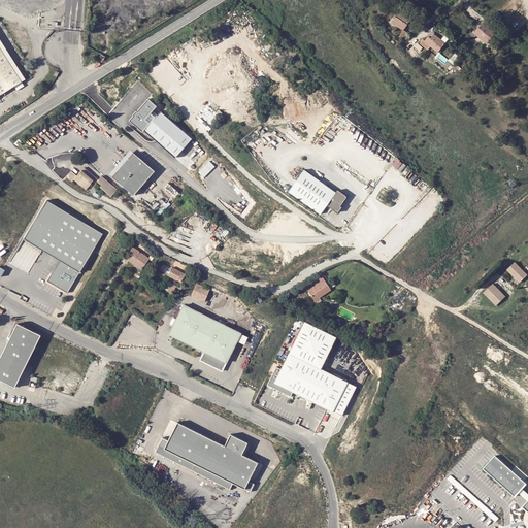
[(516,5),(505,14),(516,25),(526,14),(516,5)]
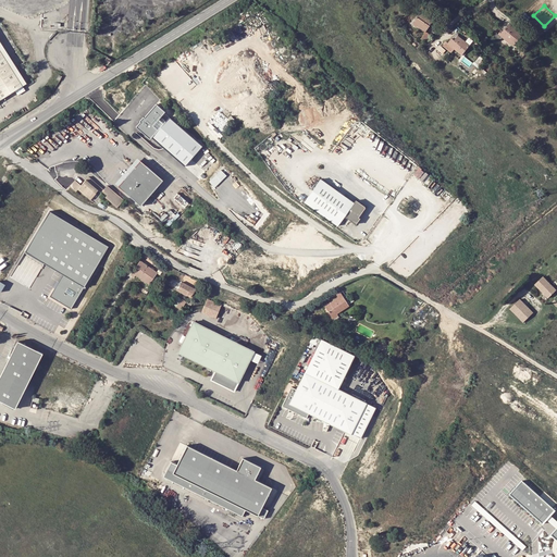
[(424,29),(433,20),(425,13),(422,10),(413,20),(424,29)]
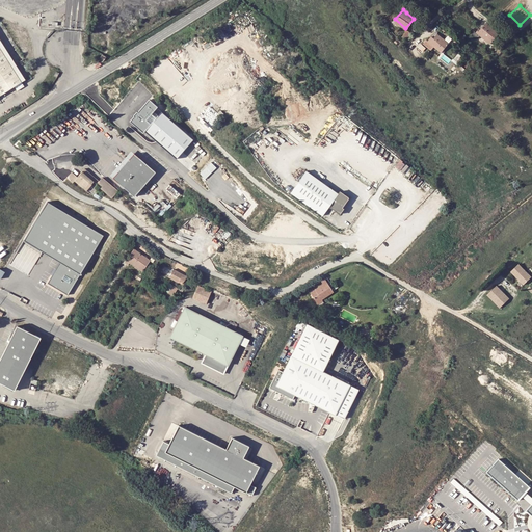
[(408,9),(406,12),(414,19),(416,17),(408,9)]
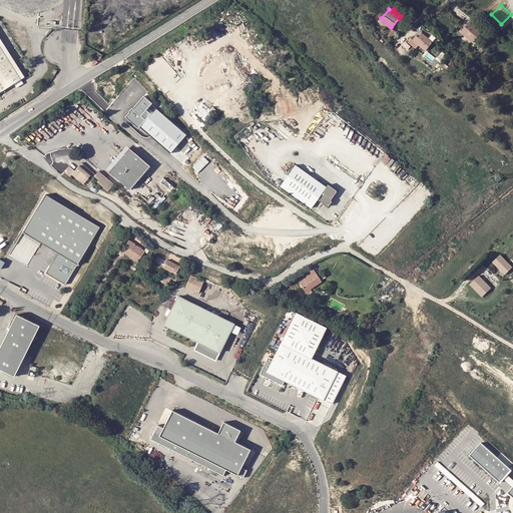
[(403,21),(399,18),(391,27),(394,30),(403,21)]
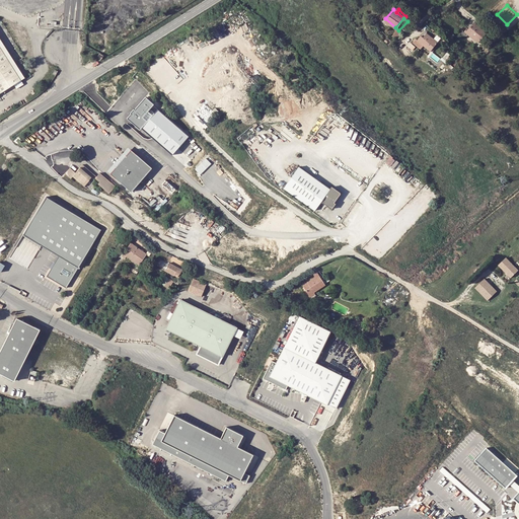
[(475,44),(486,33),(474,23),(465,33),(475,44)]
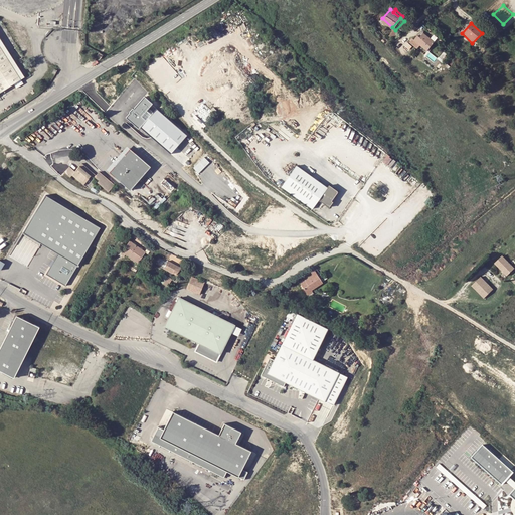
[(433,39),(422,31),(418,36),(415,33),(411,37),(420,45),(424,49),(433,39)]
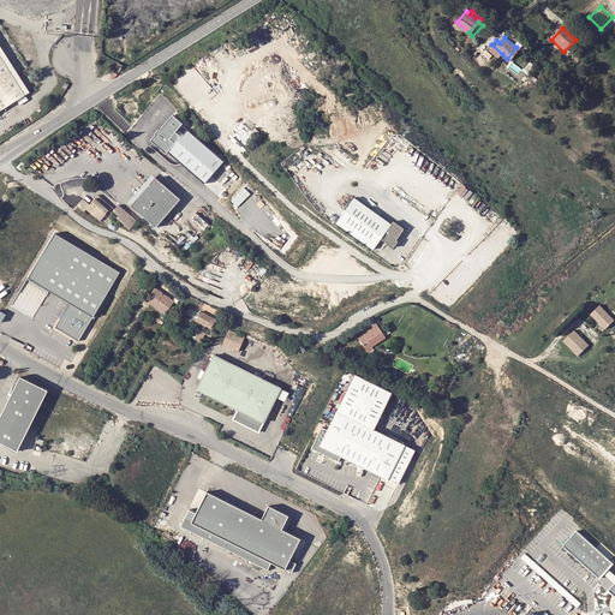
[(0,113),(18,103),(21,107),(29,102),(27,97),(31,95),(0,46),(0,113)]
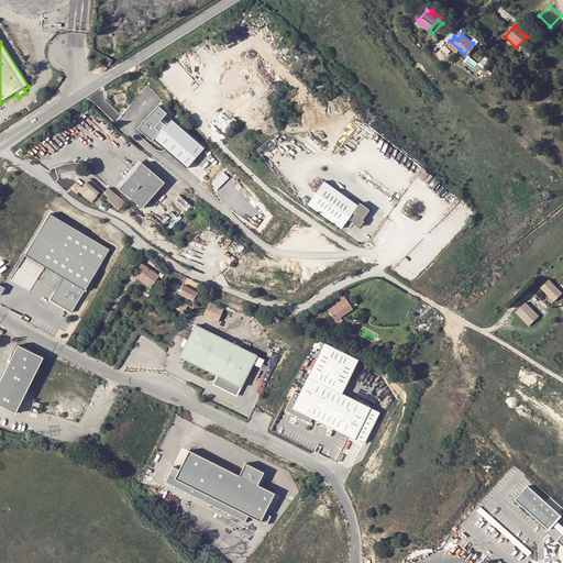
[(487,61),(482,55),(474,63),(481,68),(487,61)]
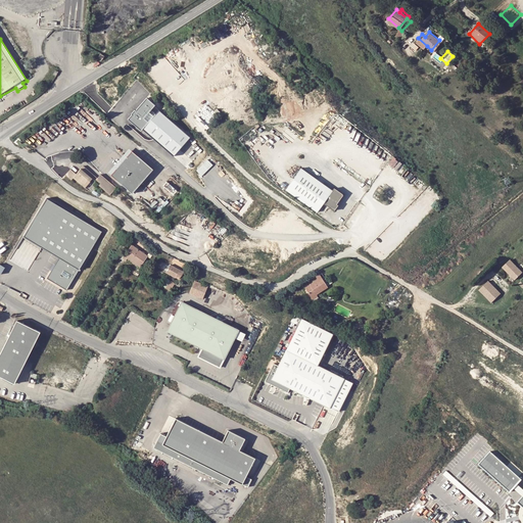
[(141,131),(173,158),(190,137),(159,109),(155,113),(151,110),(154,105),(146,98),(127,120),(140,132),(141,131)]
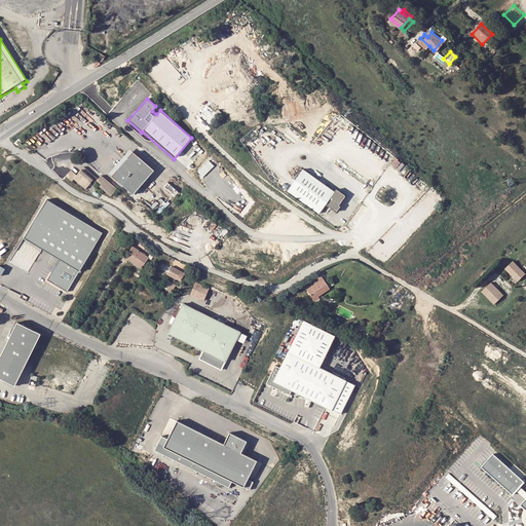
[(133,152),(112,176),(133,194),(153,170),(133,152)]
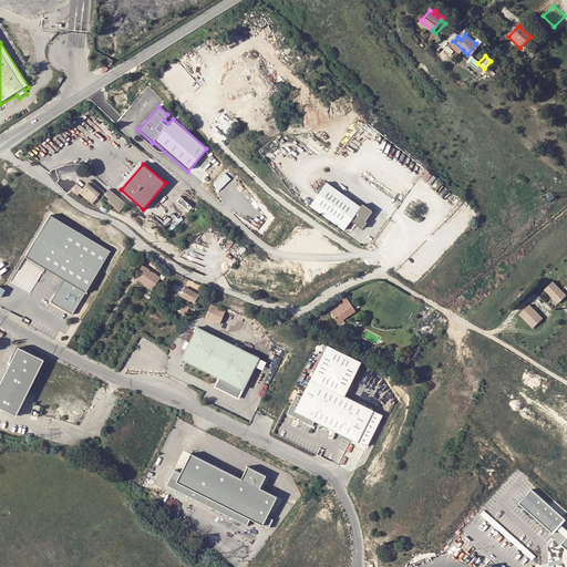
[(422,177),(431,184),(436,176),(426,169),(422,177)]
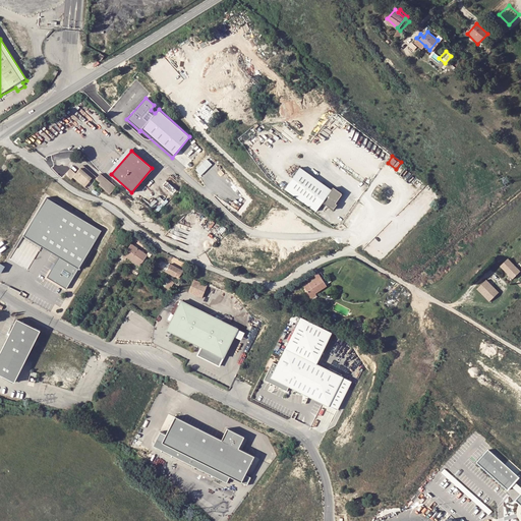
[(195,171),(200,176),(213,165),(207,160),(195,171)]
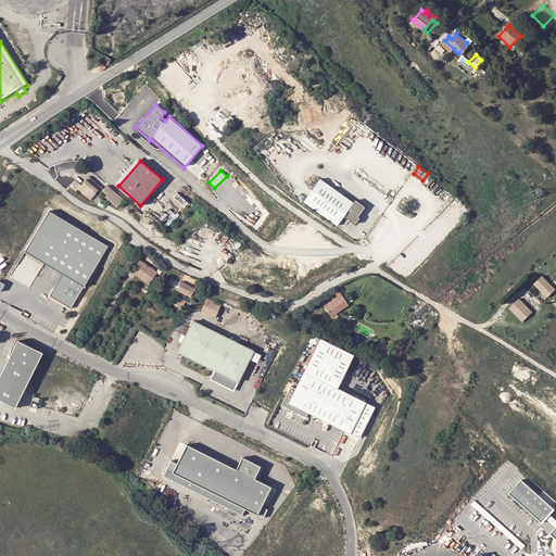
[(345,213),(355,200),(321,176),(305,198),(339,223),(345,213)]
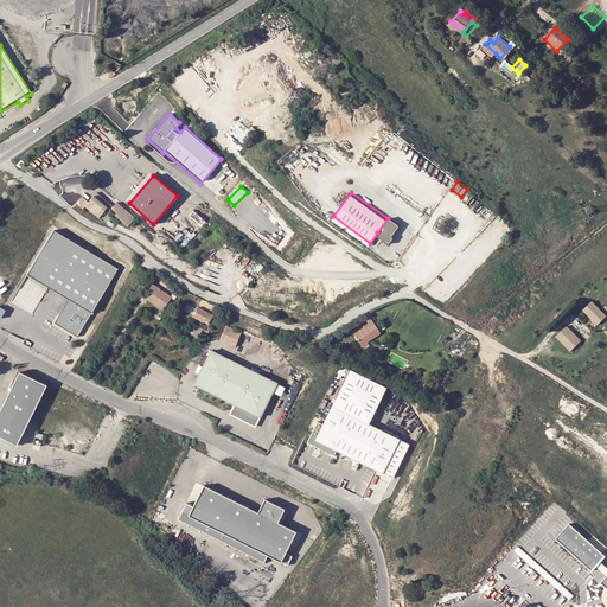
[(81,193),(74,199),(81,206),(84,203),(101,217),(109,208),(93,193),(87,199),(81,193)]
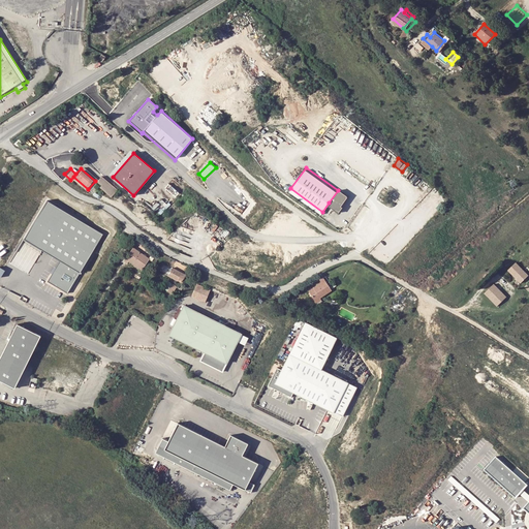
[(97,181),(102,185),(100,187),(112,195),(118,187),(101,176),(97,181)]
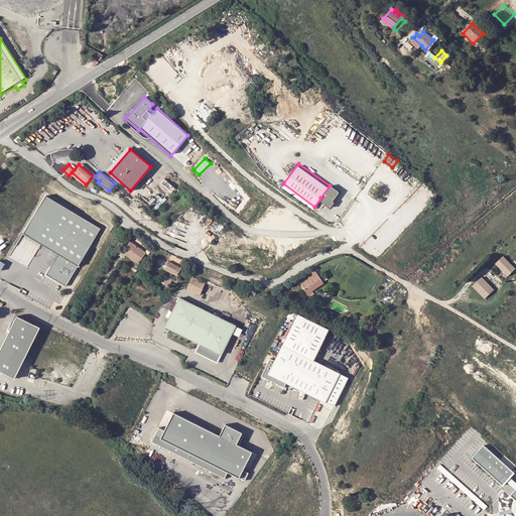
[(330,185),(320,198),(331,205),(335,200),(334,199),(340,189),(332,182),(330,185)]
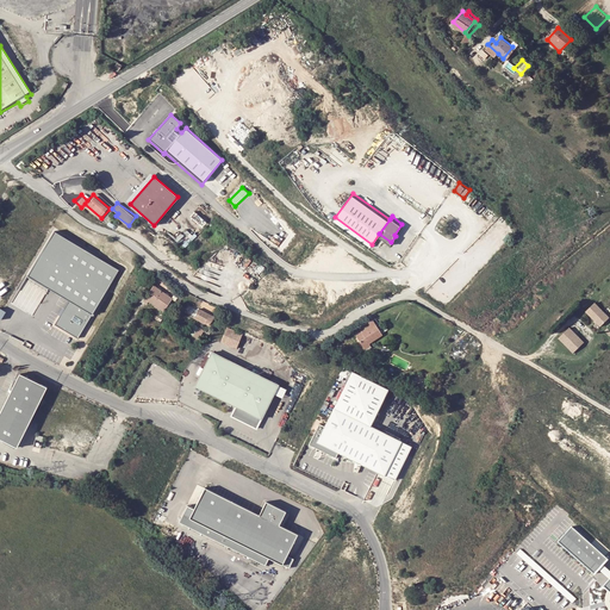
[(119,269),(55,231),(27,275),(69,300),(55,325),(78,338),(119,269)]
